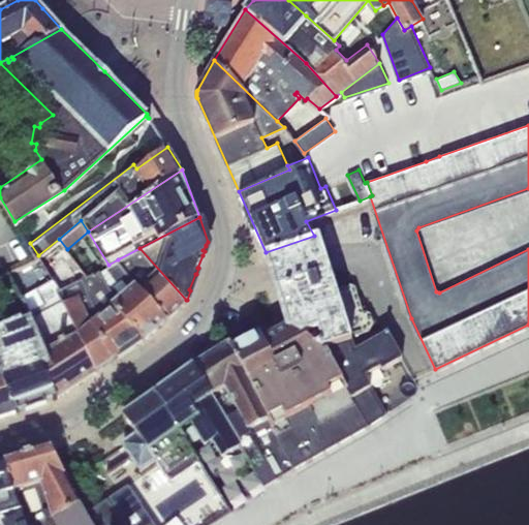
[(321,348),(325,346),(351,338),(350,335),(335,286),(330,269),(325,256),(318,234),(314,236),(266,252),(272,271),(276,286),(288,323),(301,334),(317,329),(321,348)]
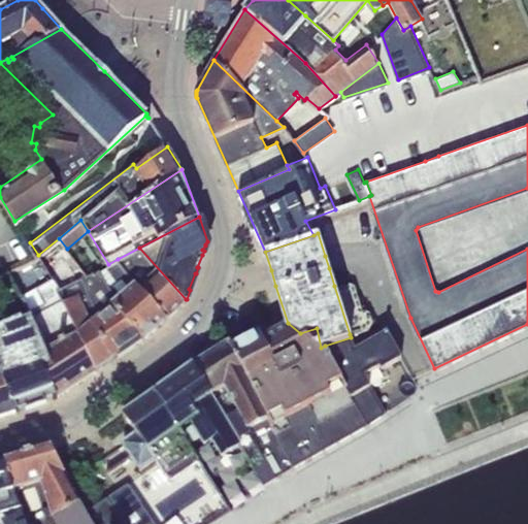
[(186,299),(139,248),(118,259),(134,281),(166,317),(186,299)]
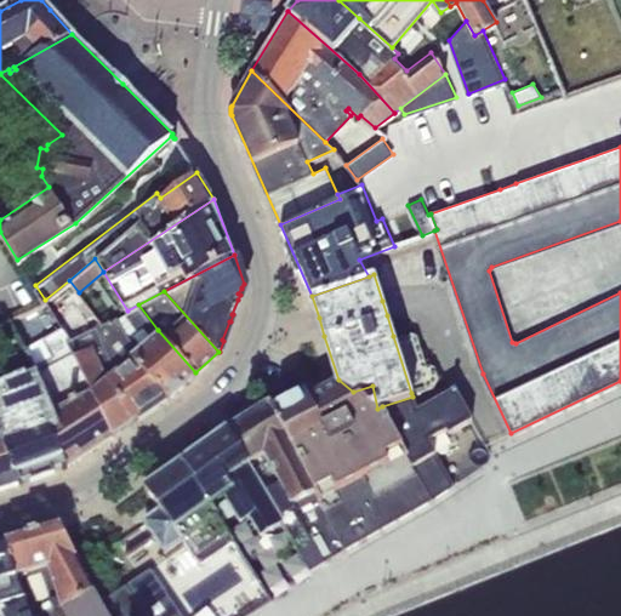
[(158,330),(138,304),(127,311),(117,315),(137,351),(131,355),(167,397),(195,372),(158,330)]
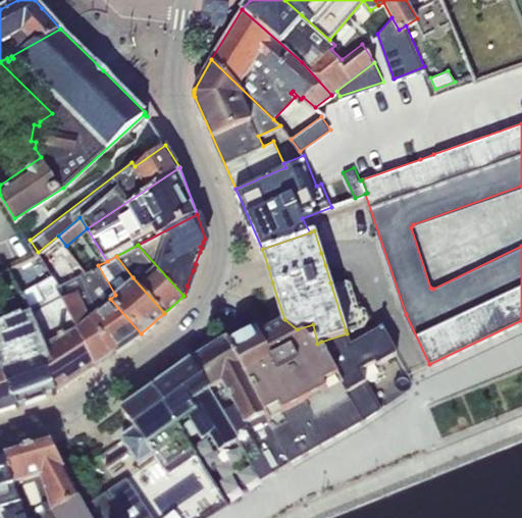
[(115,295),(98,265),(81,273),(96,311),(92,314),(116,350),(141,333),(110,299),(115,295)]
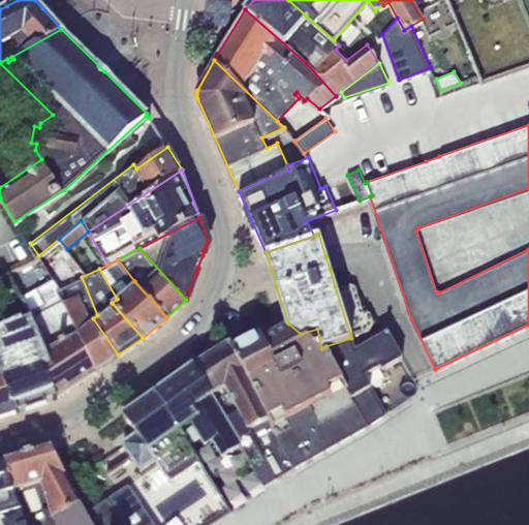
[(58,288),(59,287),(53,277),(23,295),(55,366),(45,369),(58,395),(97,369),(58,288)]
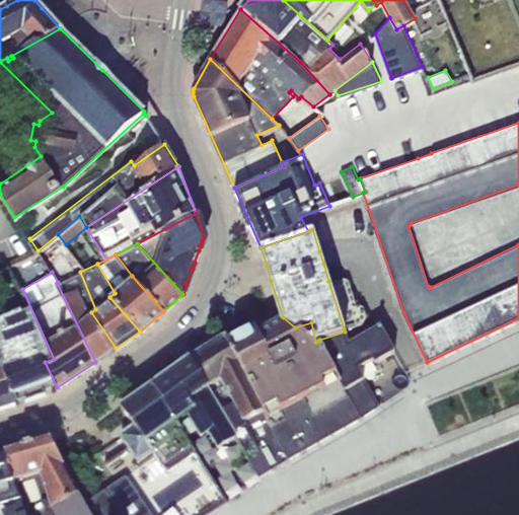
[(95,309),(80,272),(58,282),(57,283),(95,362),(116,348),(91,312),(95,309)]
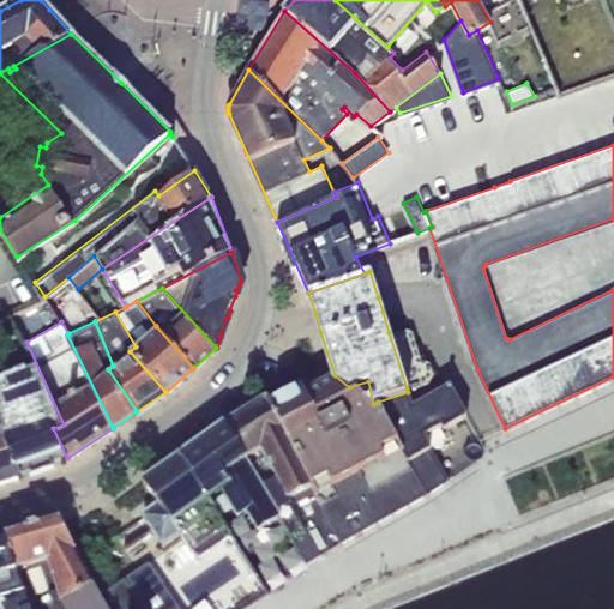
[(389,332),(407,389),(428,381),(433,374),(431,361),(421,355),(413,330),(407,326),(389,332)]
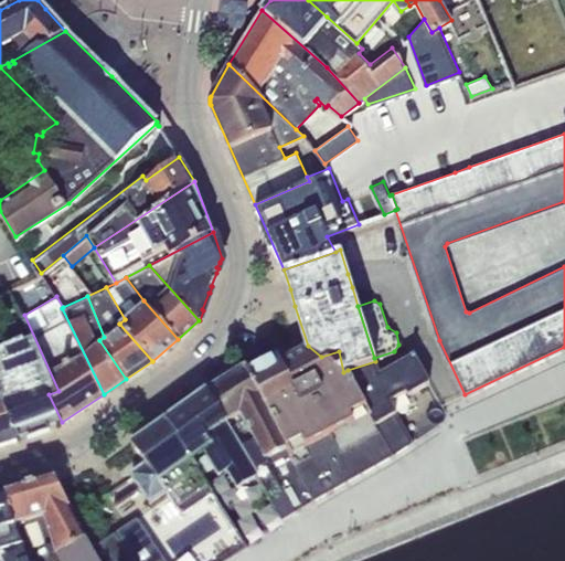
[(59,391),(24,315),(0,327),(0,382),(3,392),(0,392),(0,393),(17,438),(56,422),(56,423),(62,422),(49,394),(59,391)]
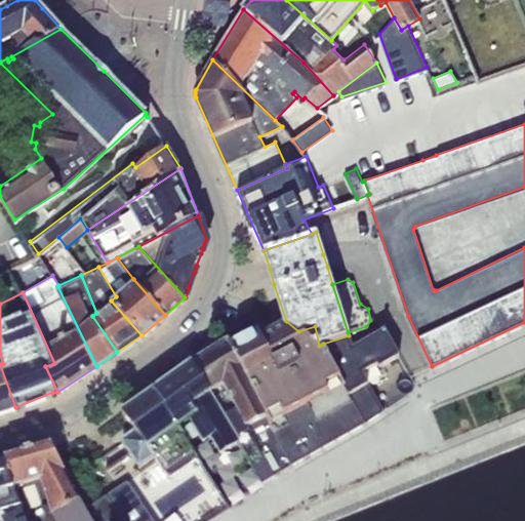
[(264,338),(258,328),(231,343),(229,337),(227,338),(291,463),(364,422),(323,344),(319,346),(315,326),(298,331),(286,321),(264,338)]
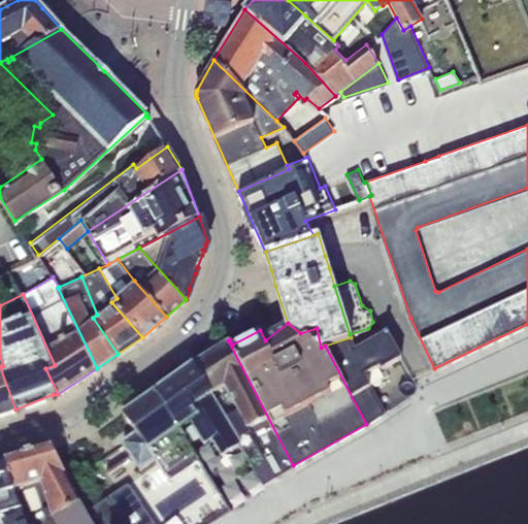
[(366,424),(386,412),(365,372),(380,365),(382,368),(401,356),(386,329),(354,348),(351,337),(325,346),(366,424)]
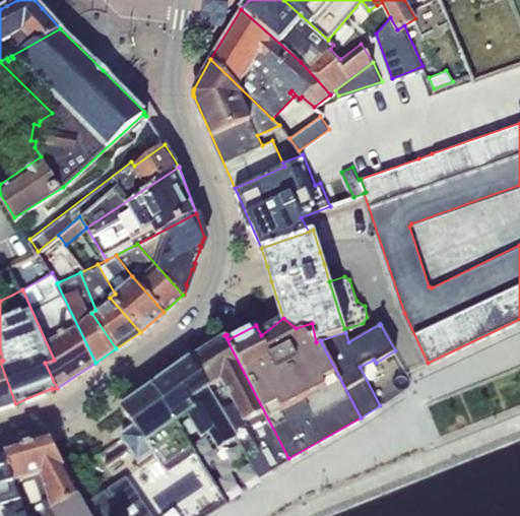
[(288,458),(224,335),(190,357),(240,434),(235,437),(259,476),(288,458)]
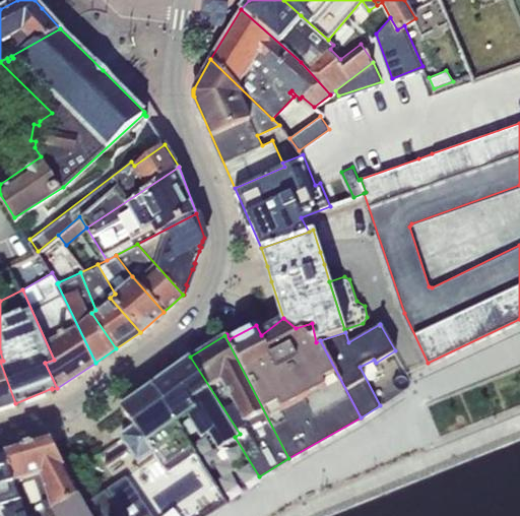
[(0,361),(3,361),(0,351),(0,407),(15,403),(0,362),(0,361)]
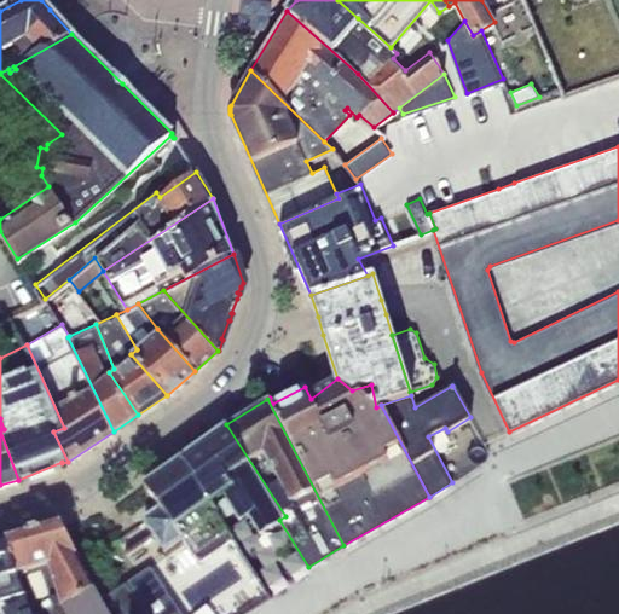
[(285,516),(226,424),(181,457),(212,500),(223,492),(238,519),(247,513),(258,533),(279,520),(285,516)]
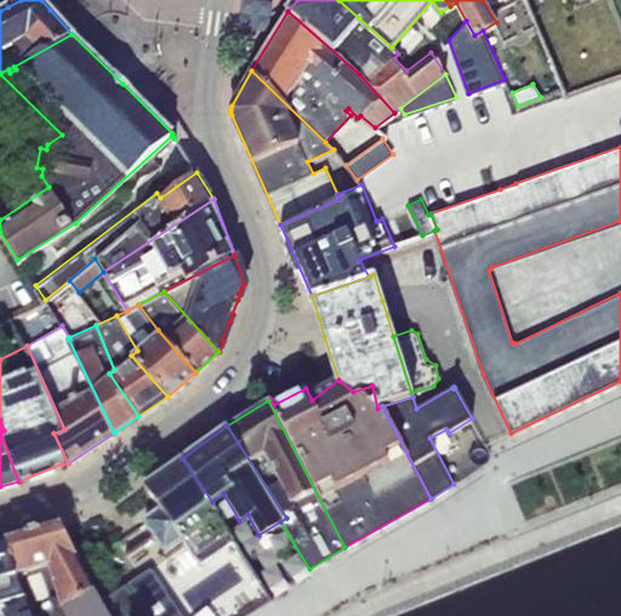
[(212,502),(182,458),(144,485),(161,508),(144,520),(167,552),(184,540),(200,563),(234,539),(229,531),(232,529),(212,502)]
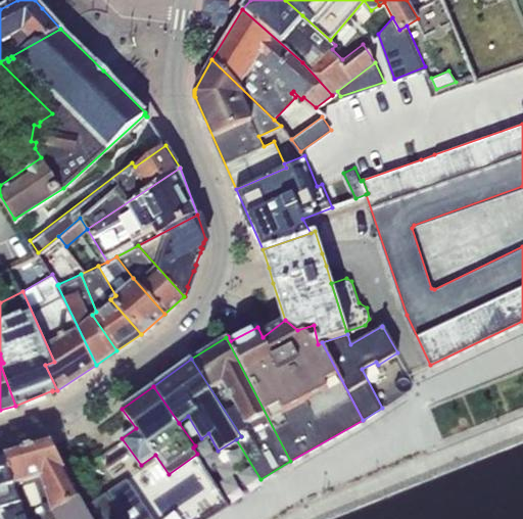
[(50,440),(4,454),(13,484),(21,503),(30,518),(95,518),(87,505),(51,440),(50,441),(50,440)]
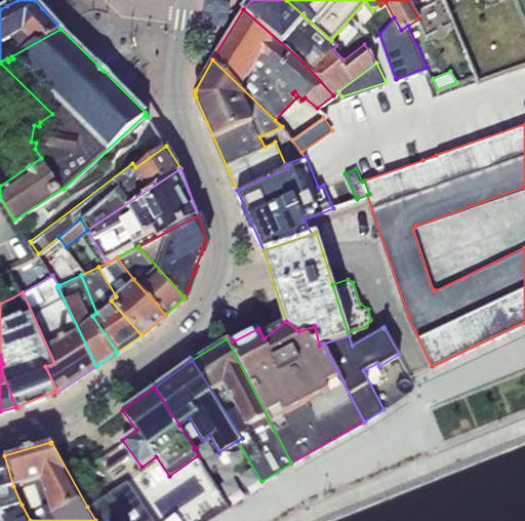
[(4,455),(0,456),(0,518),(1,520),(30,520),(22,505),(13,486),(4,455)]
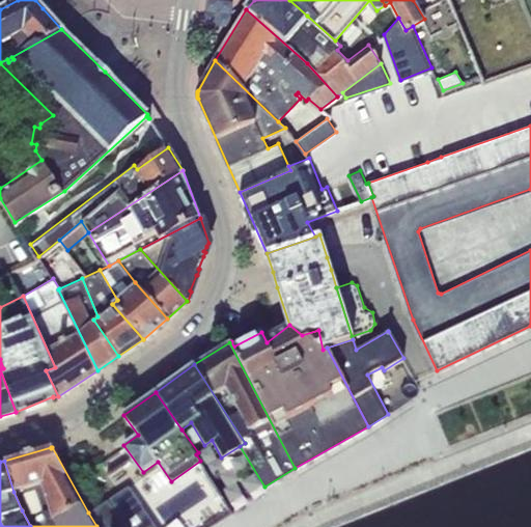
[(157,526),(128,484),(88,512),(96,526),(157,526)]
